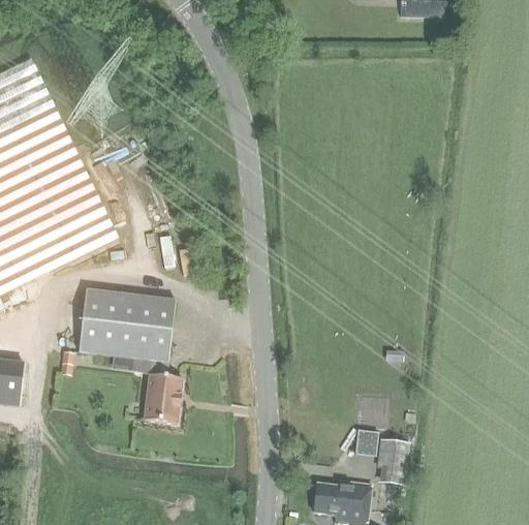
[(400,0),(400,16),(449,17),(450,0),(400,0)]
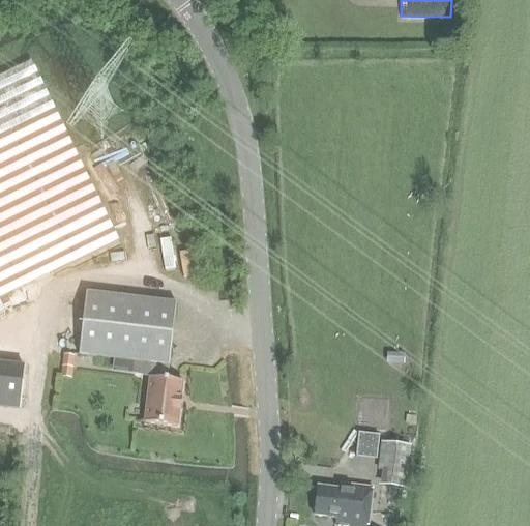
[(0,294),(118,238),(33,57),(0,72),(0,294)]
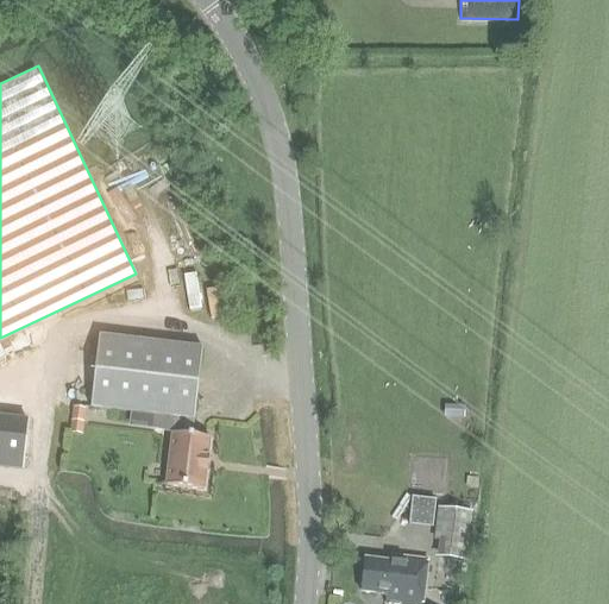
[(194,416),(202,345),(99,333),(90,404),(174,414),(165,482),(203,486),(206,467),(207,467),(209,454),(207,454),(209,434),(192,433),(194,416)]
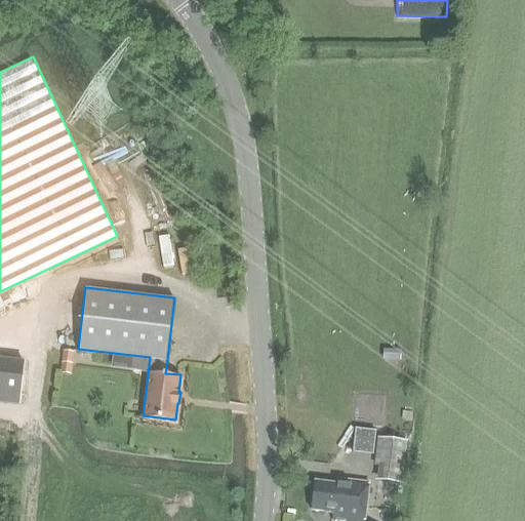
[(327,435),(315,434),(314,443),(326,445),(327,435)]
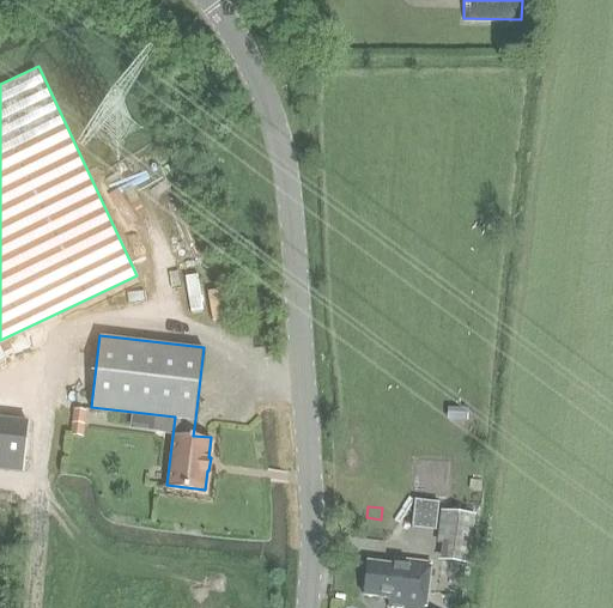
[(474,514),(438,510),(435,543),(438,543),(437,560),(469,564),(474,514)]
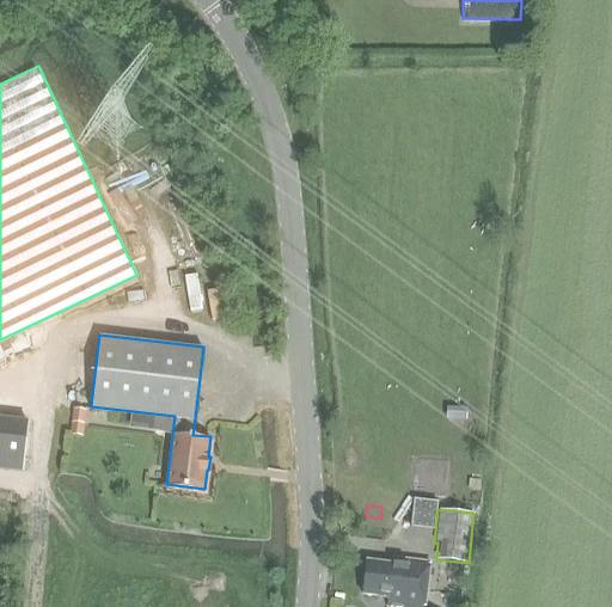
[(387,602),(424,606),(430,559),(393,555),(392,562),(367,558),(362,592),(389,595),(387,602)]
